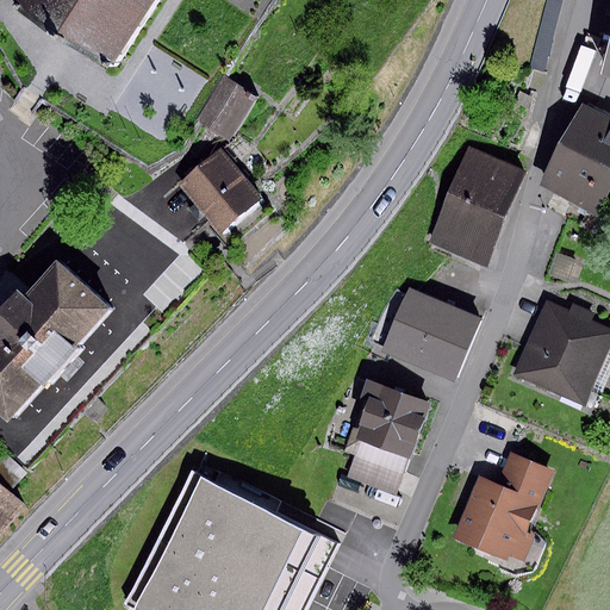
[(6,0),(5,4),(114,72),(159,0),(6,0)]
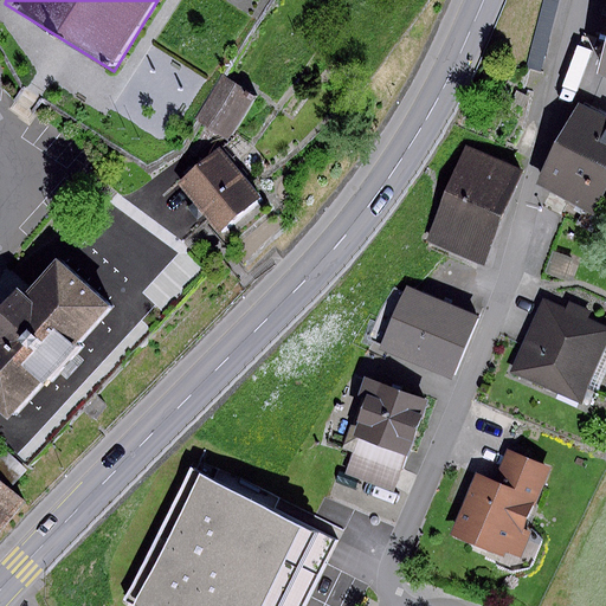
[(542,0),(526,66),(540,70),(558,0),(542,0)]
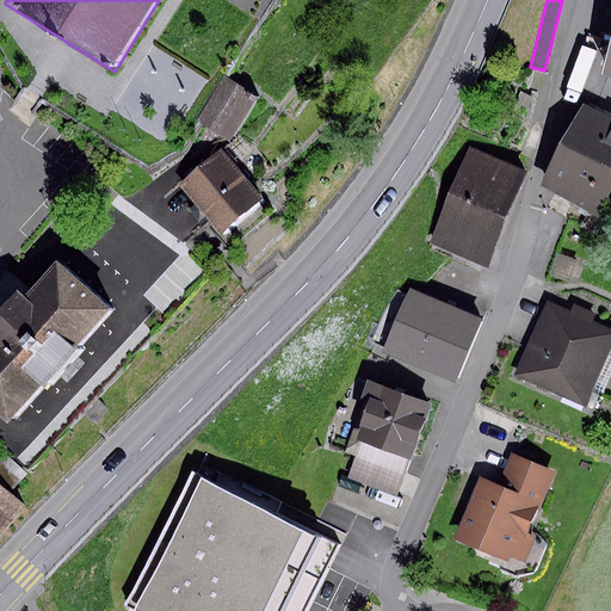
[(610,16),(610,26),(598,75),(610,81),(610,16)]
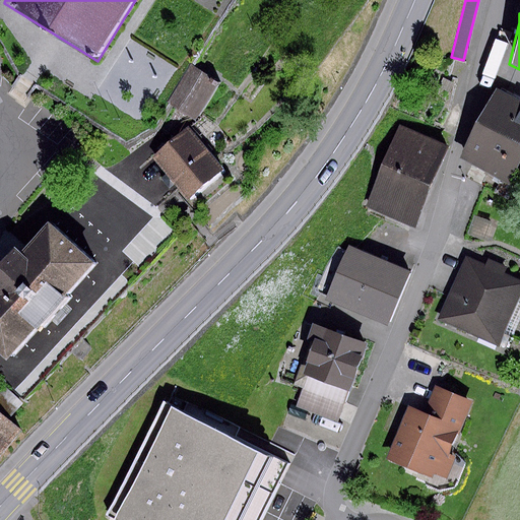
[(193,66),(191,65),(167,104),(193,120),(216,80),(193,66)]
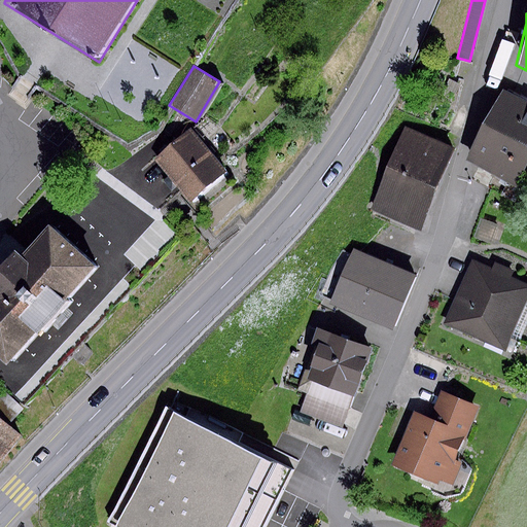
[(526,104),(507,95),(490,130),(526,148),(526,104)]
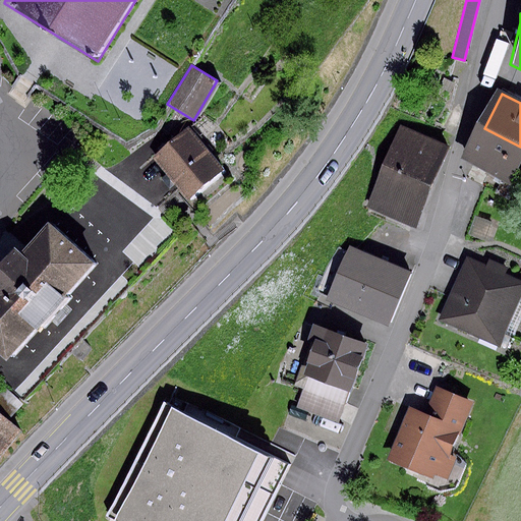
[(190,127),(154,157),(186,197),(223,168),(190,127)]
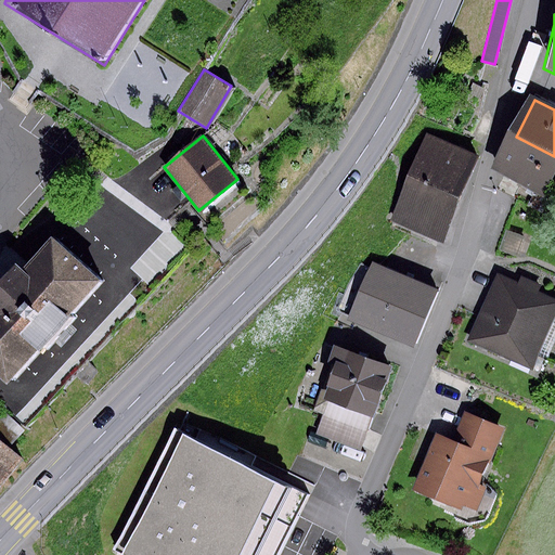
[(554,181),(554,156),(516,137),(497,176),(546,201),(554,181)]
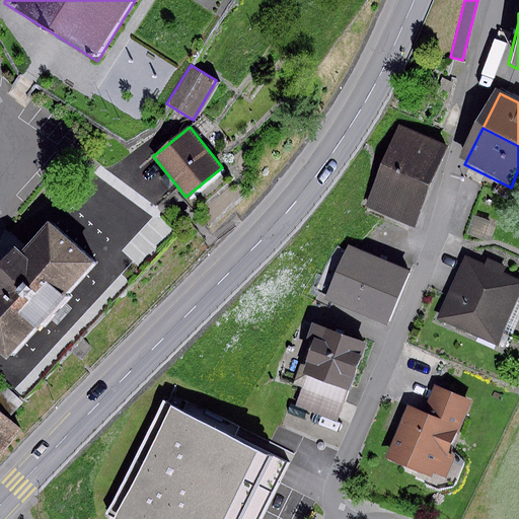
[(445,148),(396,130),(366,209),(415,228),(445,148)]
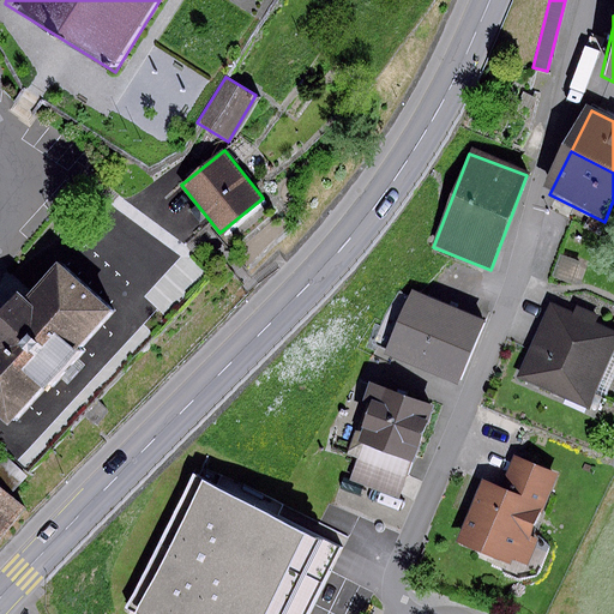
[(0,417),(10,426),(43,389),(47,392),(80,354),(77,351),(113,312),(56,262),(23,299),(16,293),(0,311),(0,417)]
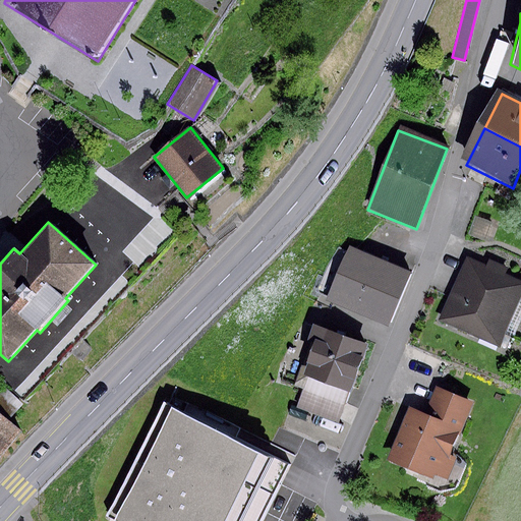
[(408,273),(349,246),(325,300),(385,327),(408,273)]
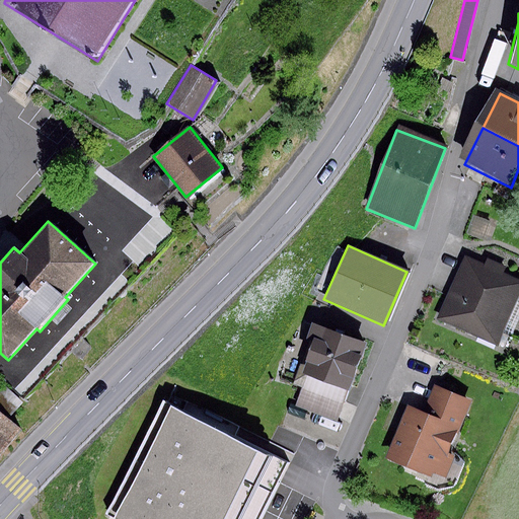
[(518,303),(518,282),(465,257),(437,319),(499,348),(518,303)]
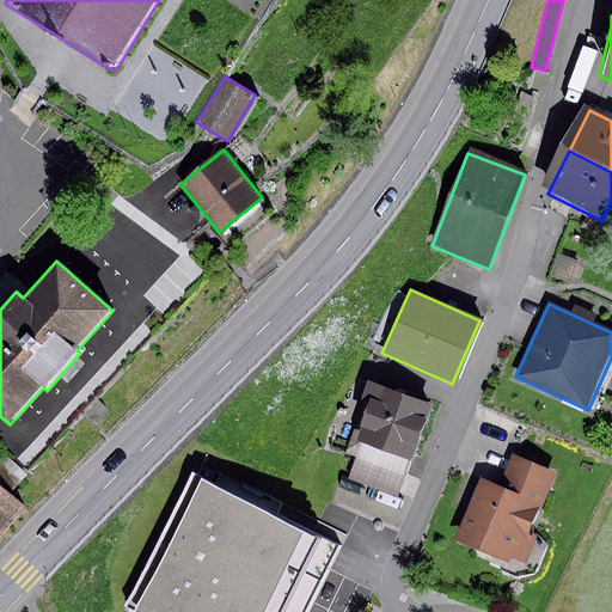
[(433,404),(365,378),(357,397),(365,401),(344,453),(355,458),(405,476),(433,404)]
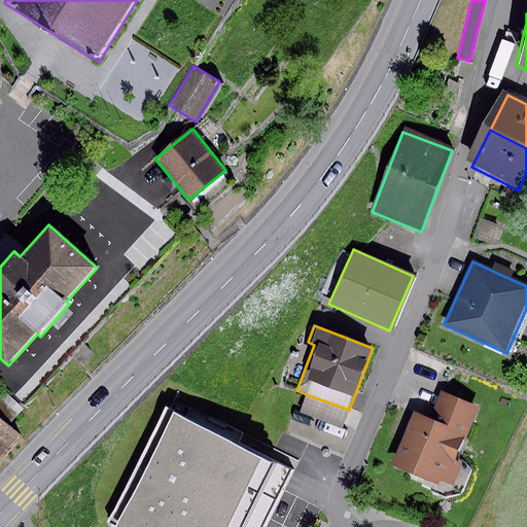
[(0,387),(0,464),(22,441),(6,426),(23,409),(0,387)]
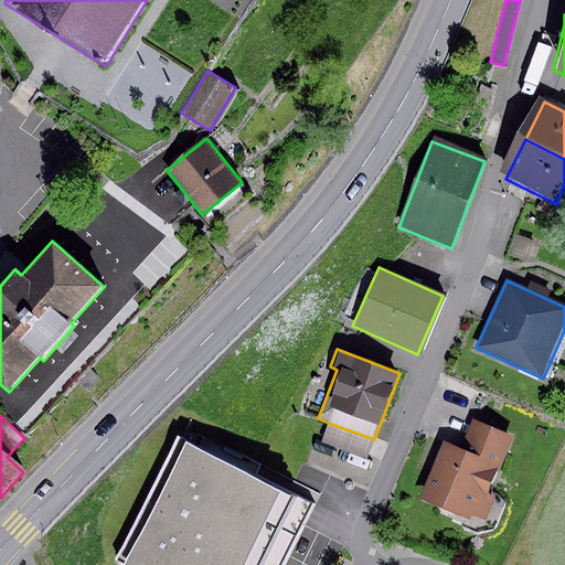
[(459,449),(443,443),(419,500),(478,523),(511,438),(470,422),(459,449)]
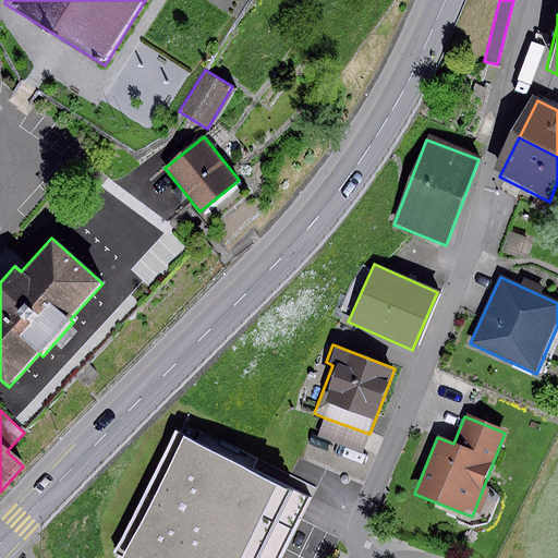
[(370,434),(324,417),(316,438),(361,456),(370,434)]
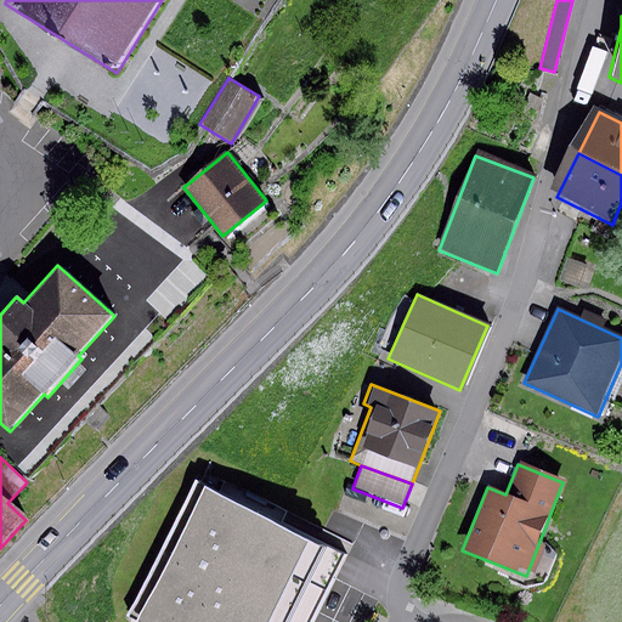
[(203,475),(130,616),(142,621),(310,621),(349,549),(203,475)]
